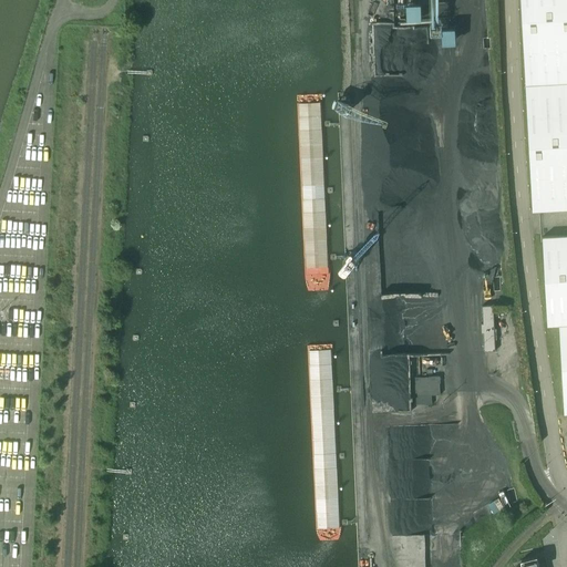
[(566,0),(521,0),(533,210),(539,210),(566,208),(566,0)]
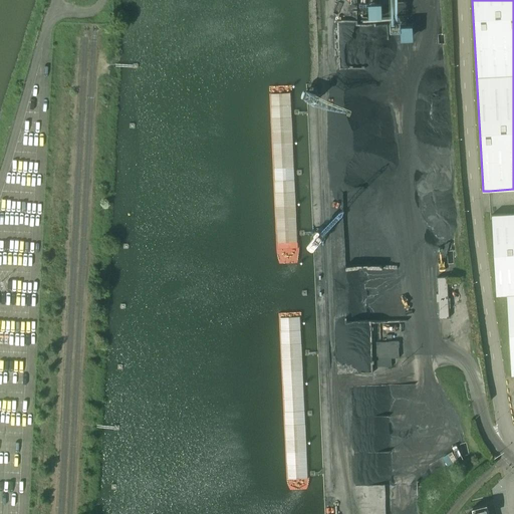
[(401,38),(414,37),(413,23),(401,23),(401,38)]
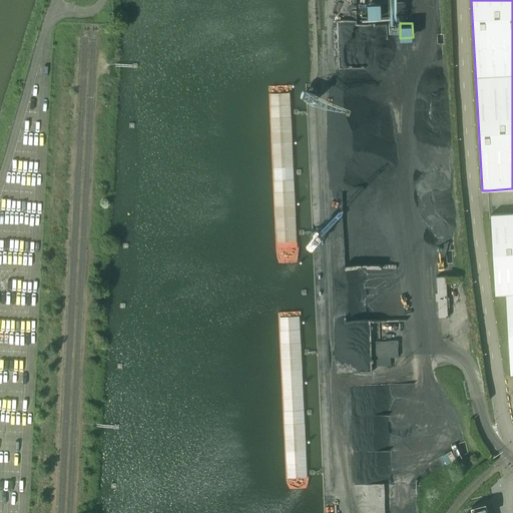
[(512,212),(491,214),(496,295),(506,294),(511,374),(512,373),(512,212)]
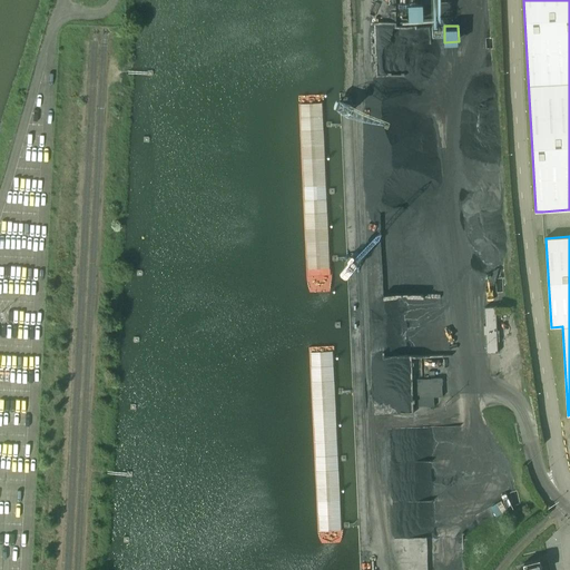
[(498,353),(495,307),(484,307),(485,325),(483,325),(484,335),(485,335),(487,353),(498,353)]
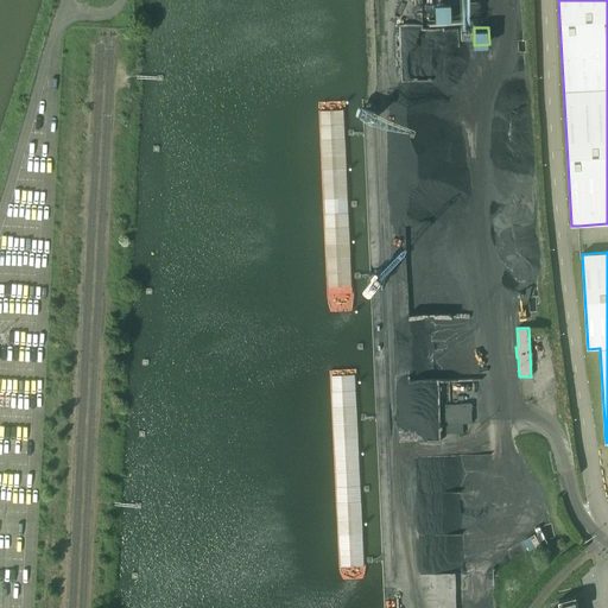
[(472,424),(472,404),(441,405),(442,435),(463,434),(463,424),(472,424)]
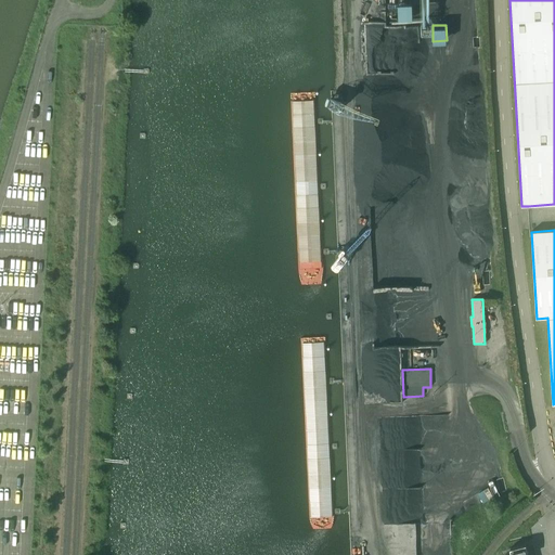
[(510,549),(511,554),(532,554),(532,553),(531,554),(528,554),(526,544),(510,549)]
